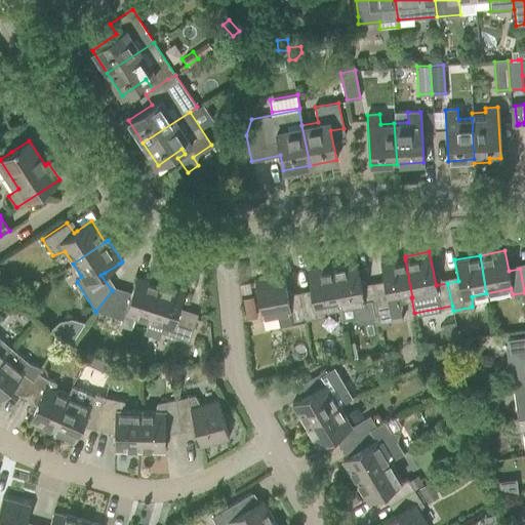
[(412,297),(405,259),(405,256),(404,256),(379,261),(385,285),(373,287),(378,317),(380,323),(402,319),(400,307),(402,299),(411,297),(412,297)]
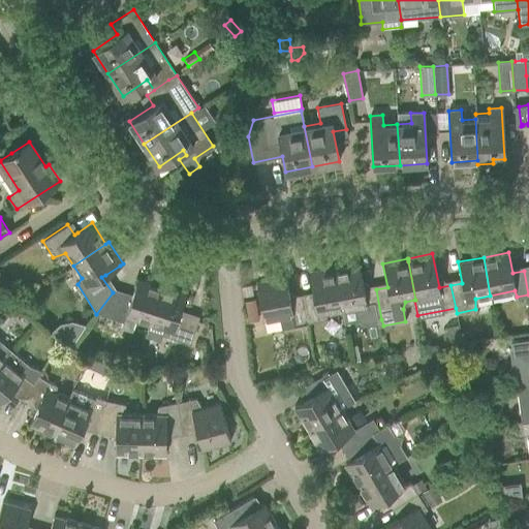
[(360,266),(334,271),(341,309),(356,306),(359,319),(364,322),(381,319),(376,289),(364,291),(360,266)]
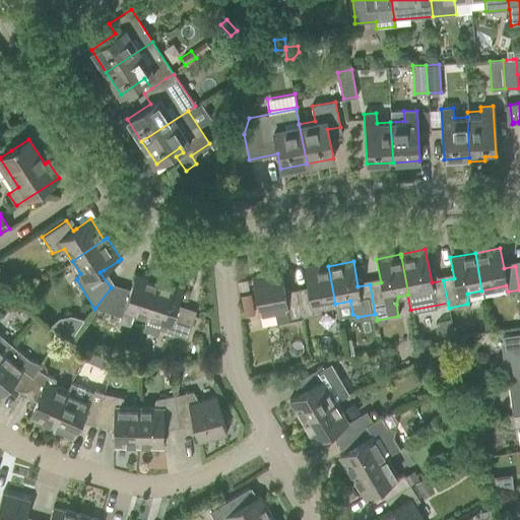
[(304,267),(304,271),(308,291),(297,294),(301,318),(320,314),(321,307),(335,304),(328,266),(328,263),(304,267)]
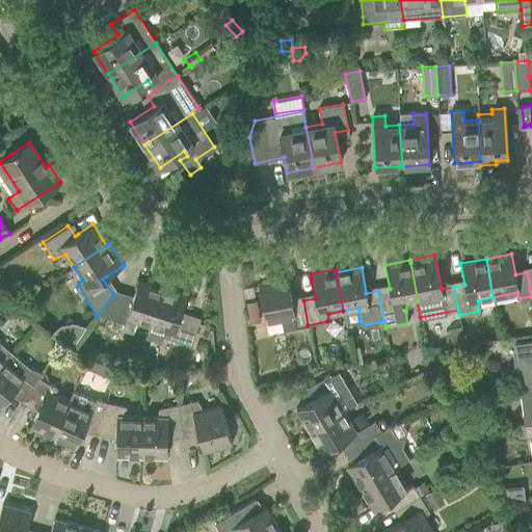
[(308,325),(303,300),(292,302),(289,287),(287,276),(258,283),(259,290),(265,321),(281,318),(283,329),(296,327),(308,325)]
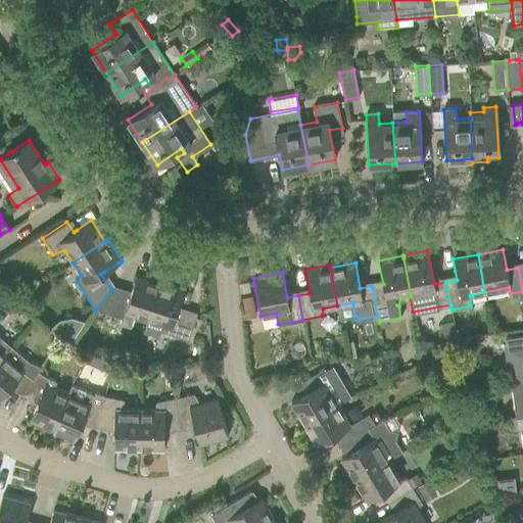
[(111,289),(95,311),(122,319),(120,323),(131,327),(135,316),(147,320),(159,283),(136,275),(130,291),(129,295),(111,289)]
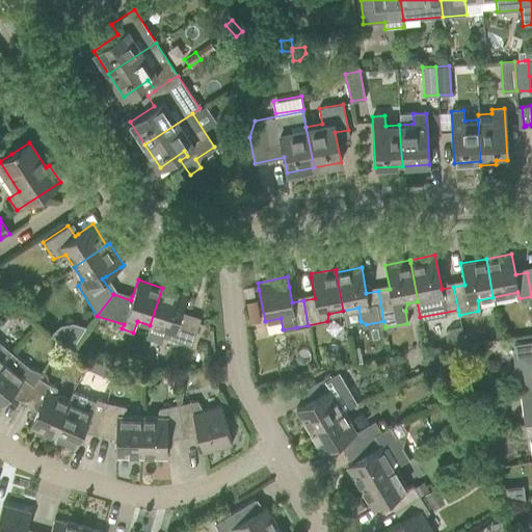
[(150,325),(145,338),(161,343),(162,342),(161,341),(162,337),(191,346),(198,323),(198,322),(180,316),(181,313),(186,296),(162,288),(150,325)]
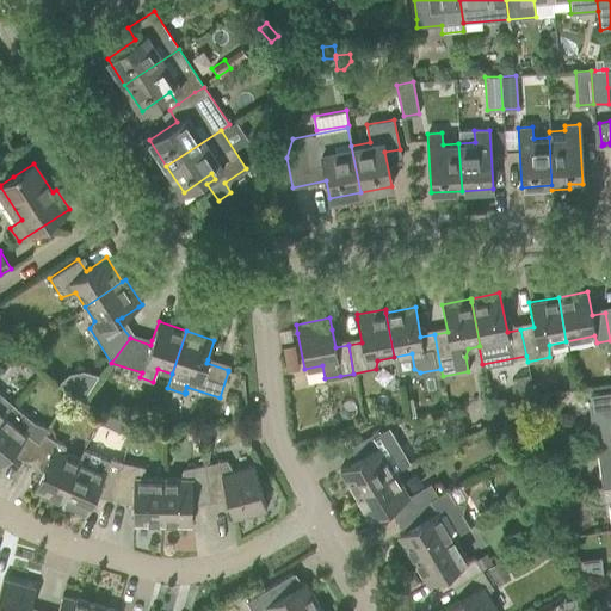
[(0,343),(10,357),(22,350),(12,334),(0,341),(0,343)]
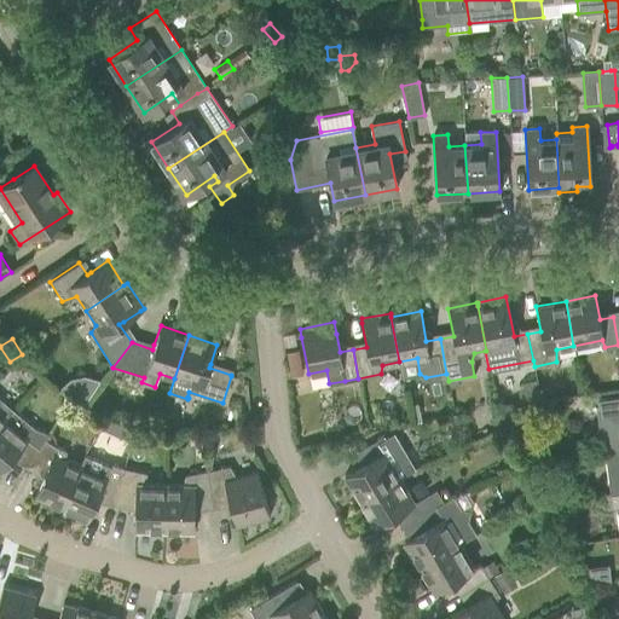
[(70,375),(69,394),(97,395),(98,376),(70,375)]
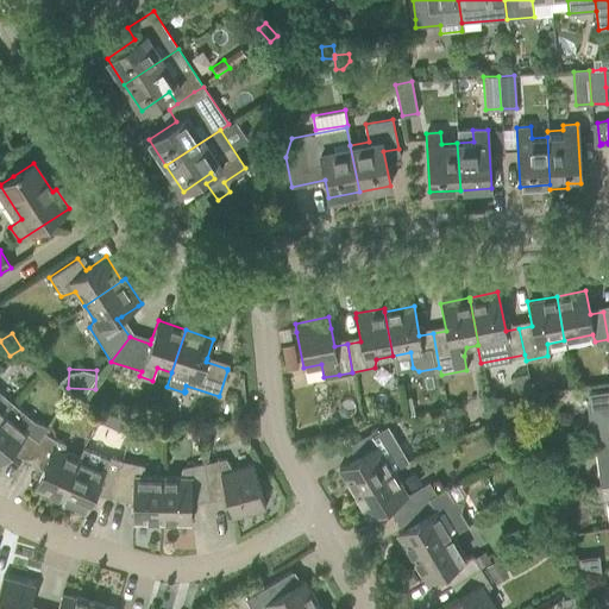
[(43,385),(48,378),(38,372),(33,381),(43,385)]
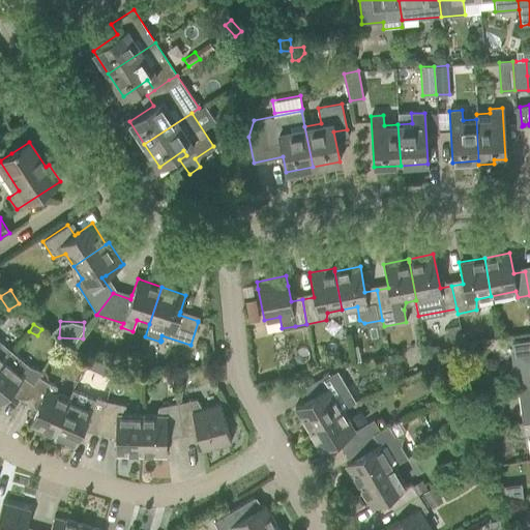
[(529,340),(511,342),(518,387),(529,385),(529,340)]
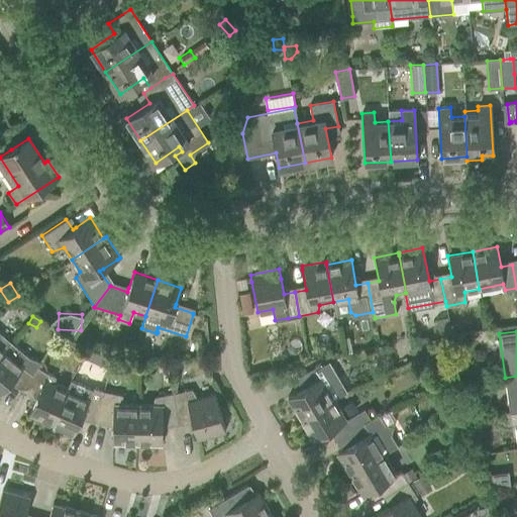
[(0,354),(10,343),(0,334),(0,354)]
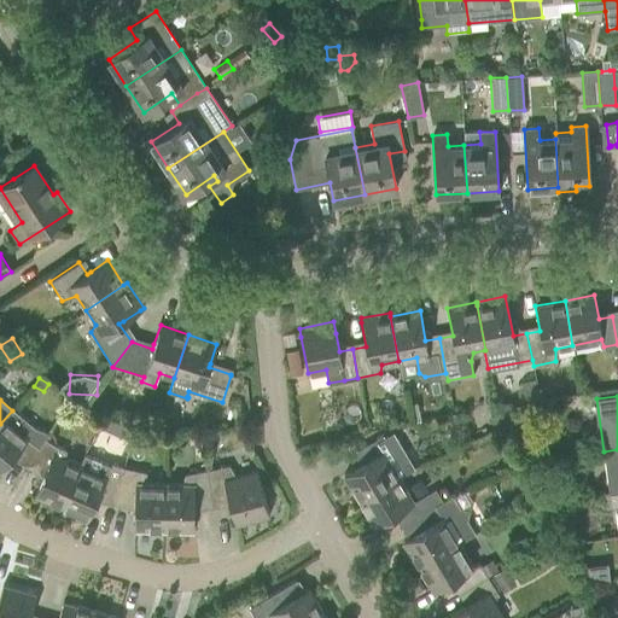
[(494,407),(496,423),(511,421),(509,406),(494,407)]
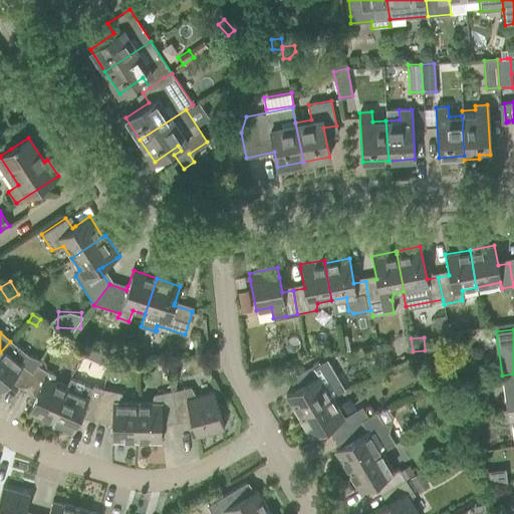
[(0,352),(0,391),(11,377),(24,386),(36,364),(39,360),(26,354),(10,341),(0,352)]
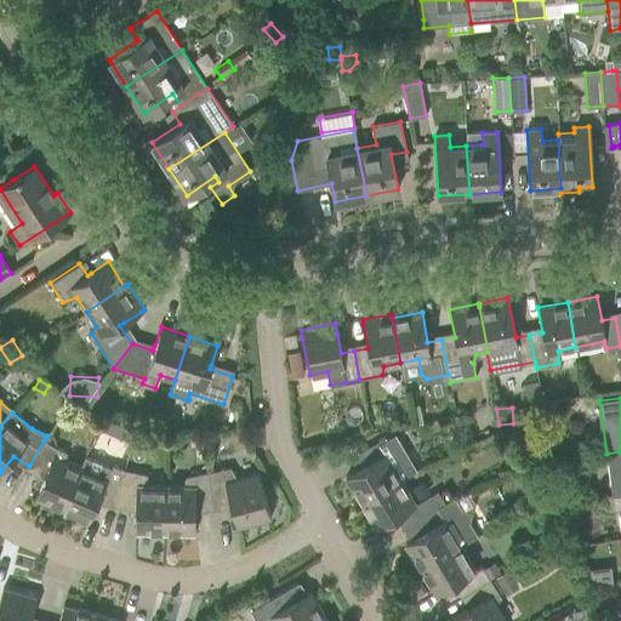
[(459,433),(468,432),(467,422),(457,423),(459,433)]
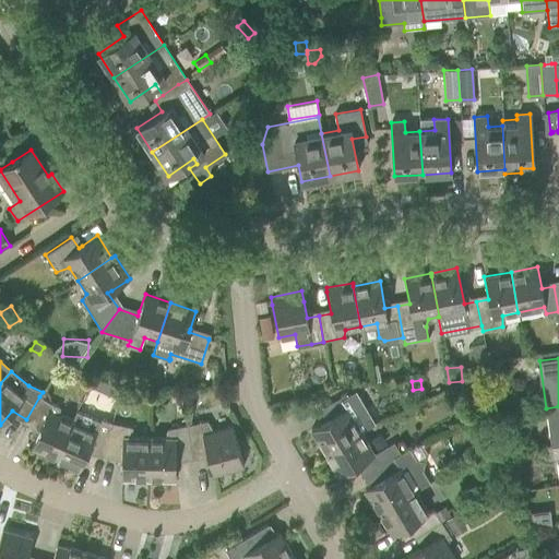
[(346,394),(343,396),(323,407),(330,418),(311,429),(324,452),(348,438),(360,430),(373,423),(360,401),(353,405),(346,394)]
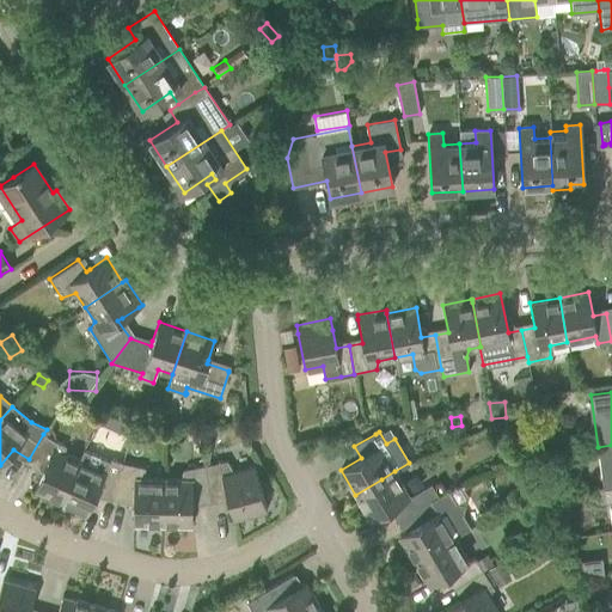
[(43,434),(29,459),(43,467),(34,490),(60,502),(79,460),(78,460),(62,453),(63,445),(55,442),(43,434)]
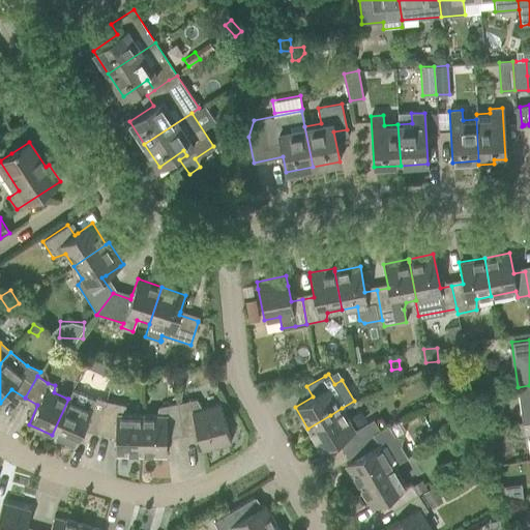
[(529,385),(518,387),(522,422),(529,421),(529,385)]
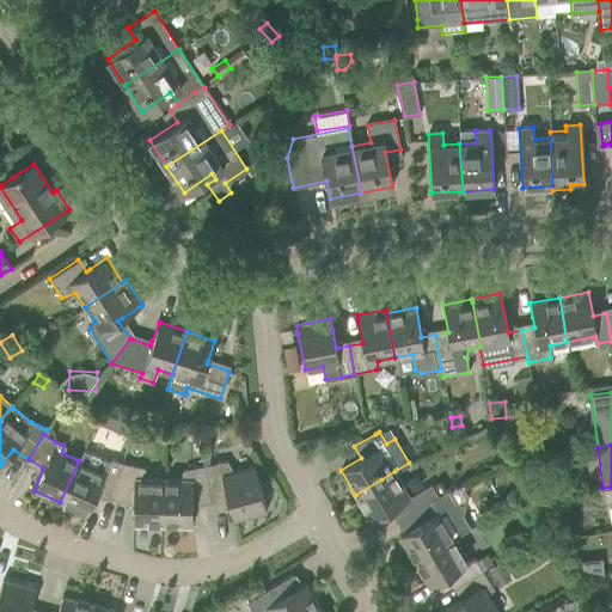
[(60,502),(87,514),(97,491),(115,495),(122,464),(110,460),(109,461),(83,450),(78,460),(79,460),(60,502)]
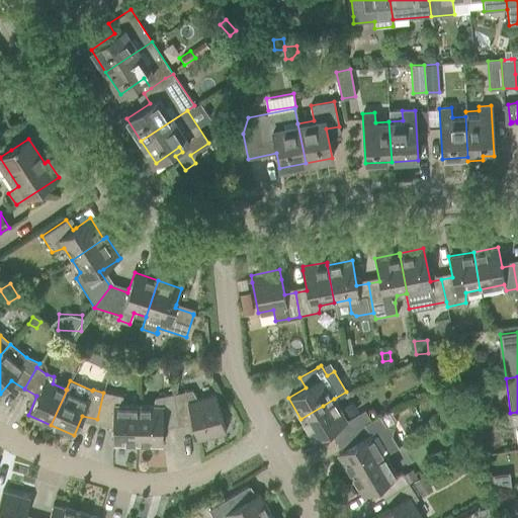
[(191,390),(173,394),(177,422),(191,419),(197,439),(226,432),(216,395),(197,400),(191,390)]
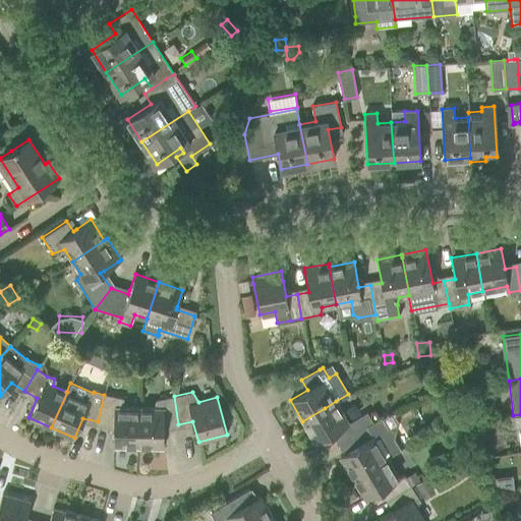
[(104,395),(98,421),(113,425),(113,446),(138,447),(138,408),(122,408),(122,400),(104,395)]
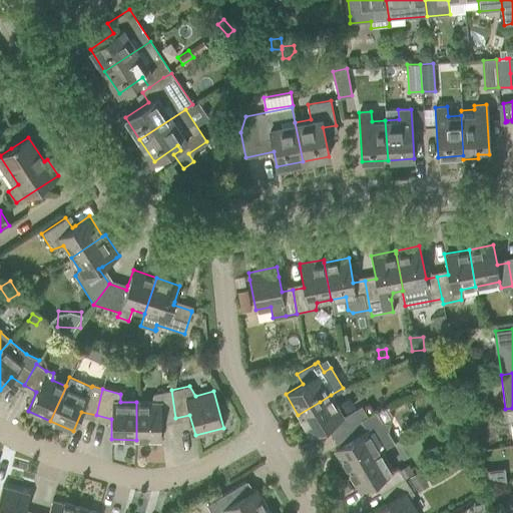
[(150,403),(136,402),(136,440),(160,441),(161,420),(175,418),(171,390),(153,394),(150,403)]
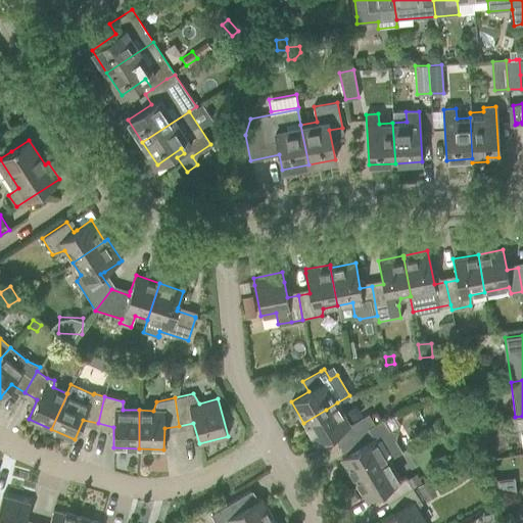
[(337,402),(326,410),(303,423),(317,444),(347,427),(352,436),(374,424),(368,414),(349,424),(337,402)]
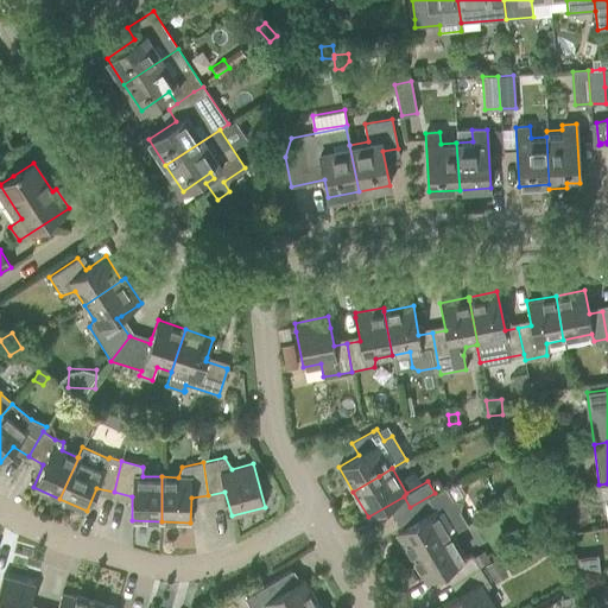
[(607,483),(599,485),(597,485),(600,500),(607,499),(607,483)]
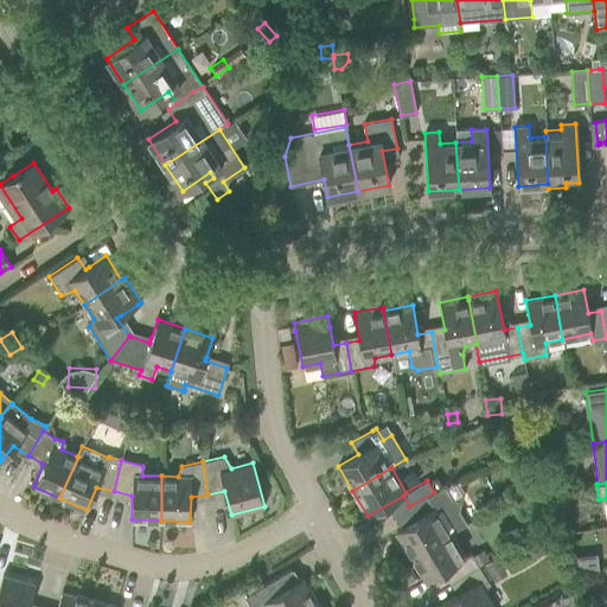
[(434,492),(409,506),(416,518),(396,531),(410,556),(451,532),(449,532),(466,523),(458,509),(461,499),(452,497),(445,485),(434,492)]
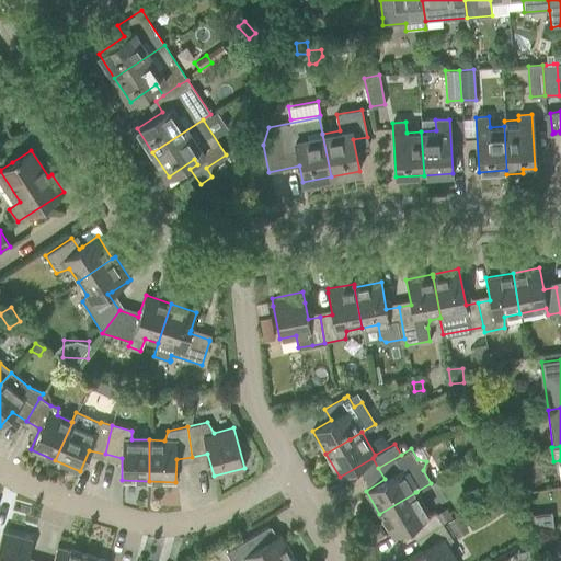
[(416,492),(379,514),(393,537),(412,525),(419,536),(443,523),(435,511),(428,515),(416,492)]
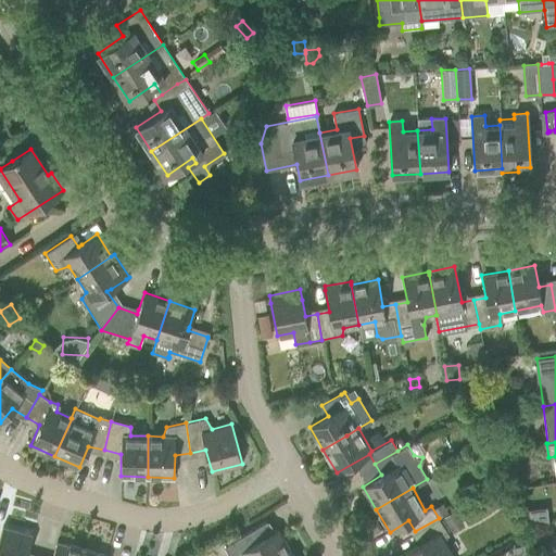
[(445,531),(462,522),(454,509),(439,518),(445,531)]
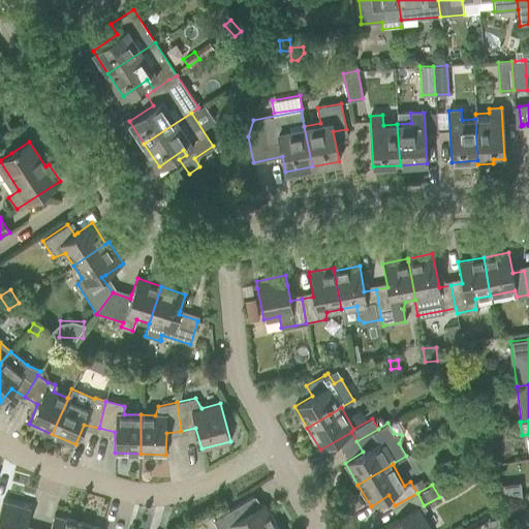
[(424,505),(417,493),(395,505),(401,516),(383,527),(384,528),(431,528),(423,514),(427,509),(424,505)]
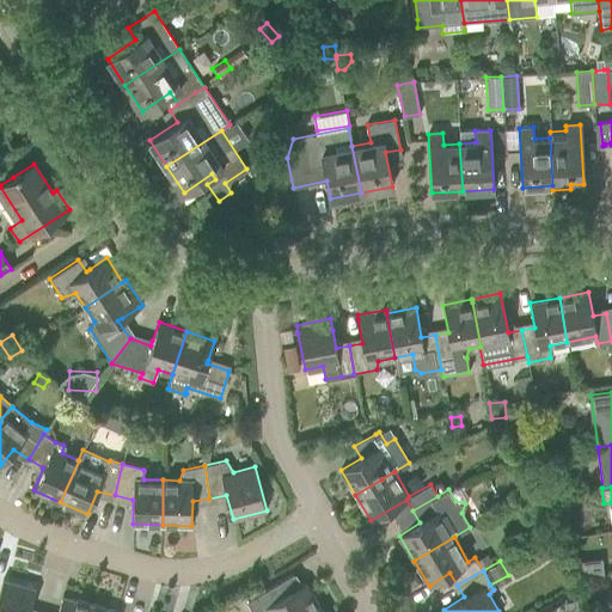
[(300,586),(293,574),(246,601),(252,611),(313,611),(319,609),(305,583),(300,586)]
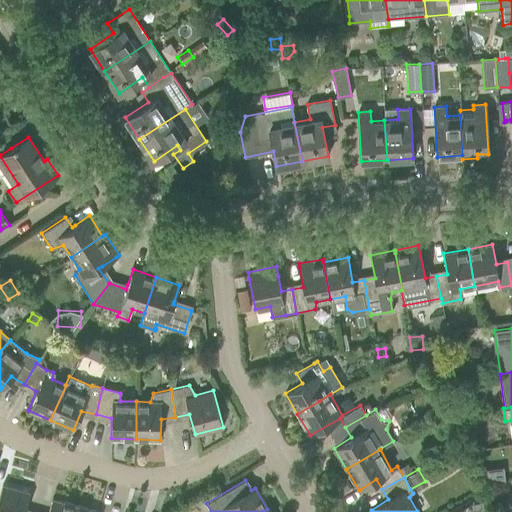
[(0,511),(23,511),(25,509),(30,493),(2,485),(0,491),(0,511)]
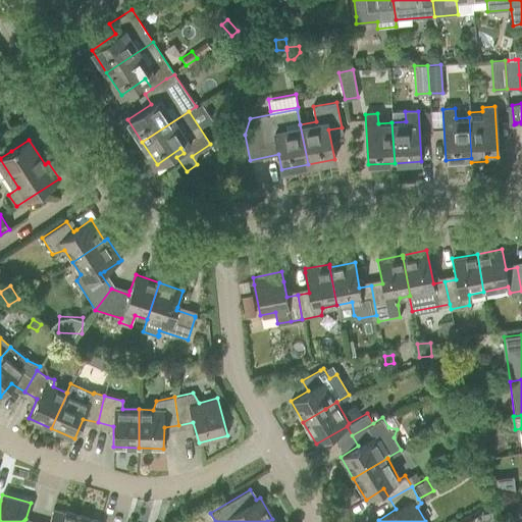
[(74,521),(76,516),(52,509),(48,521),(74,521)]
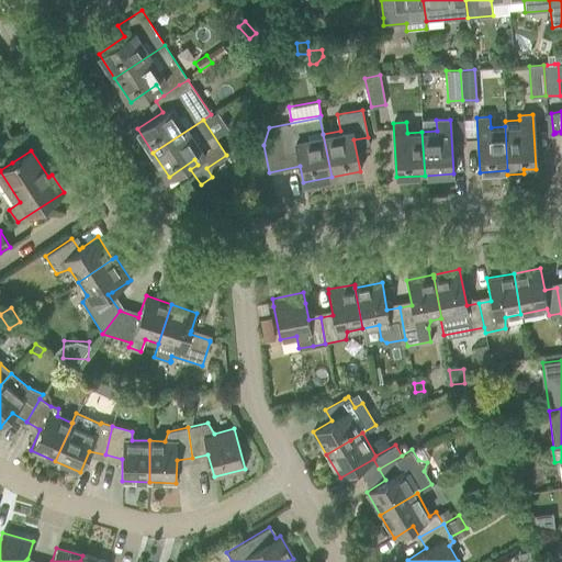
[(528,548),(517,550),(520,561),(531,558),(528,548)]
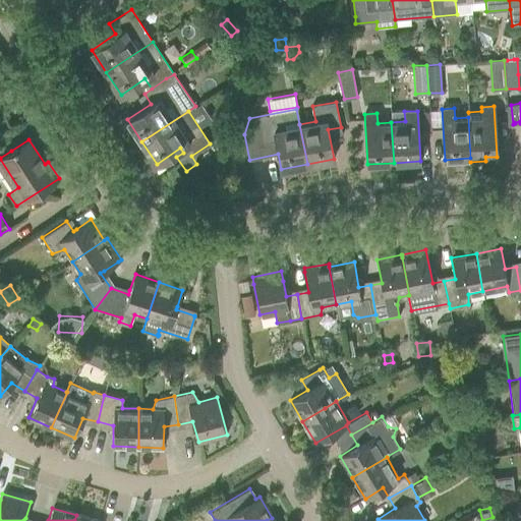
All buildings are outlined.
